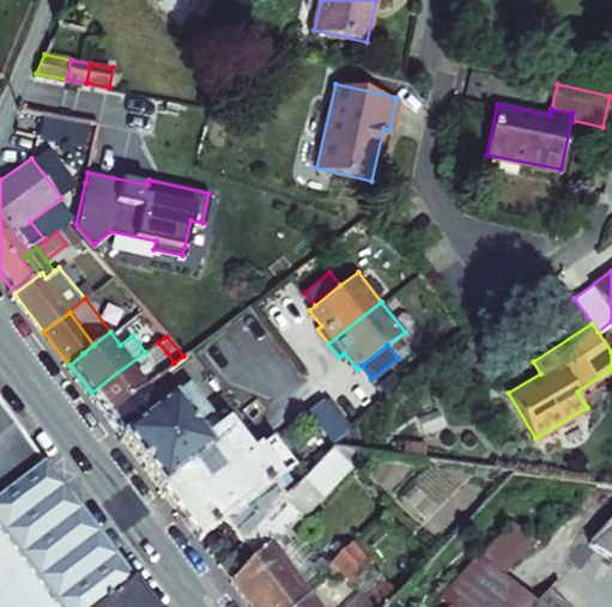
[(153,363),(145,352),(91,393),(107,414),(149,383),(174,363),(167,352),(153,363)]
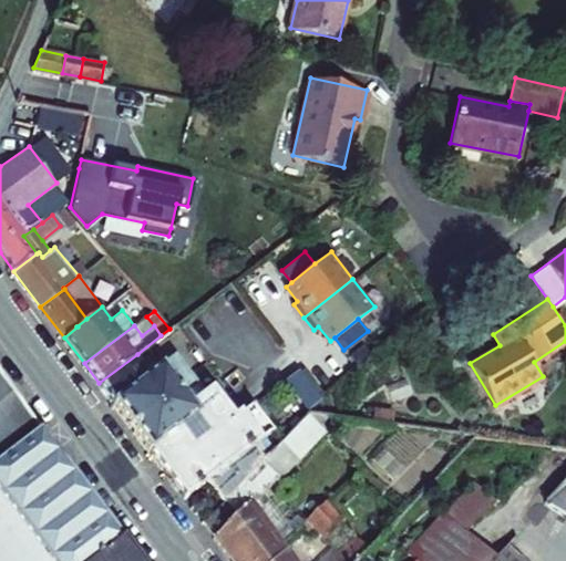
[(224,392),(217,383),(204,393),(174,353),(166,359),(167,361),(152,373),(114,403),(150,448),(217,397),(224,392)]
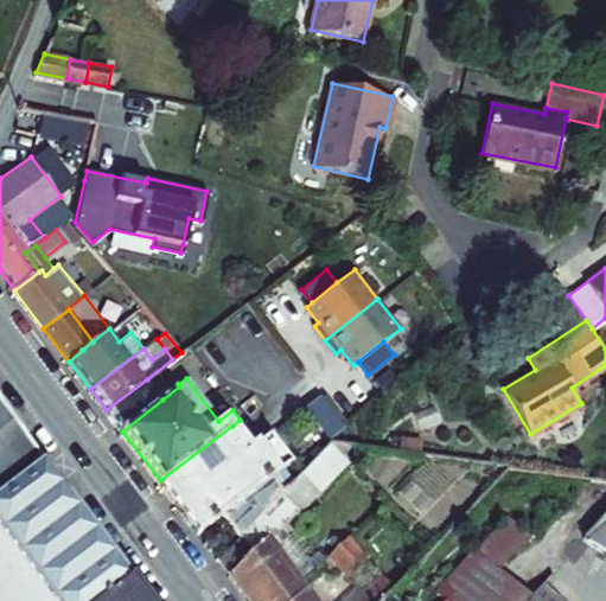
[(163,400),(147,379),(106,410),(122,432),(163,400)]
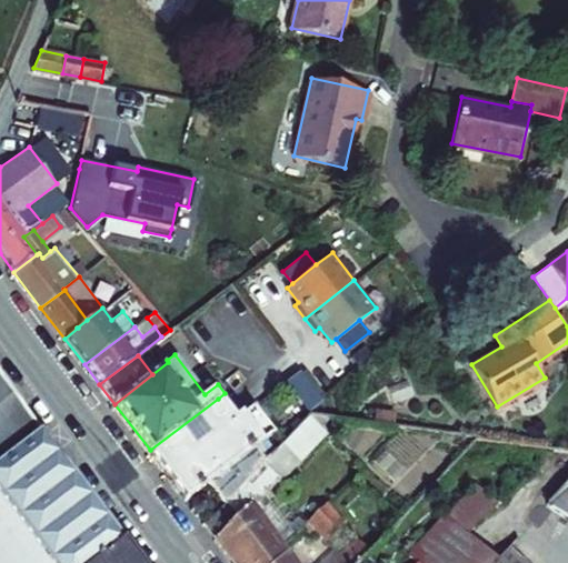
[(302,370),(275,391),(297,421),(325,400),(302,370)]
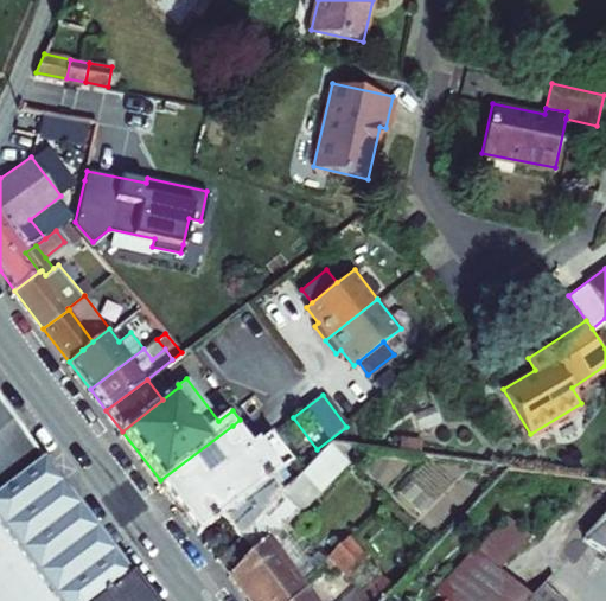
[(0,397),(0,491),(44,459),(0,397)]
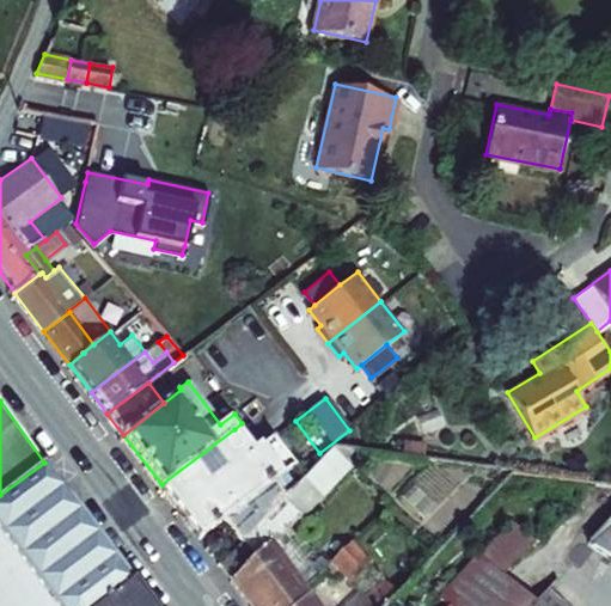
[(222,518),(250,497),(228,470),(251,452),(251,451),(238,434),(246,428),(242,423),(234,429),(162,484),(200,536),(222,518)]
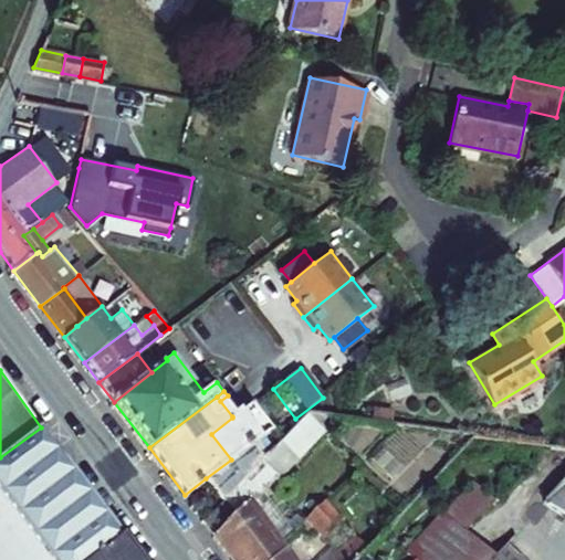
[(267,433),(273,428),(252,401),(232,416),(232,418),(211,434),(231,460),(252,443),(265,432),(267,433)]
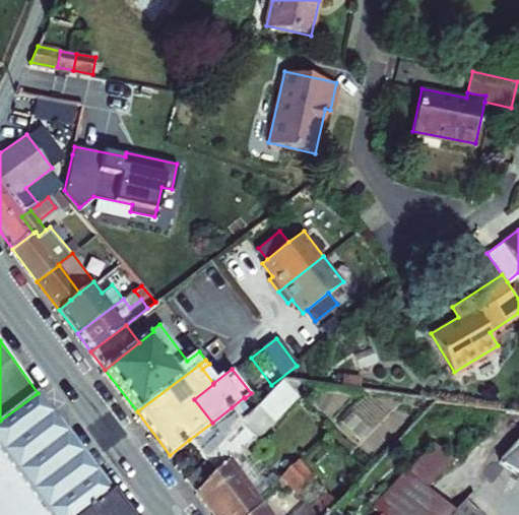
[(344,373),(342,385),(362,388),(364,375),(344,373)]
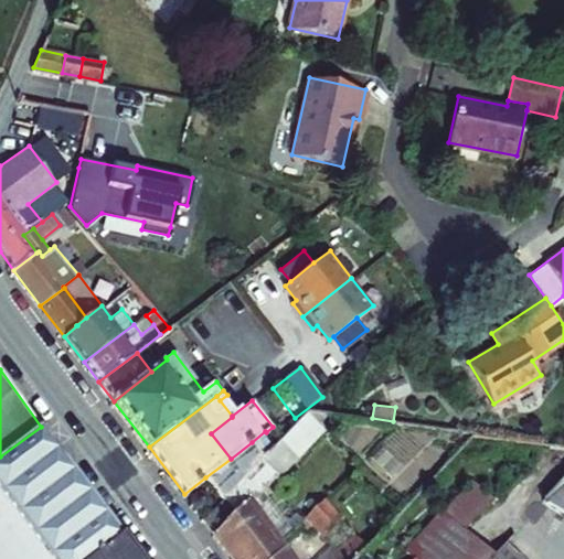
[(203,518),(233,558),(261,558),(280,541),(251,502),(263,490),(278,475),(300,452),(297,449),(320,425),(306,411),(275,444),(263,457),(222,500),(203,518)]
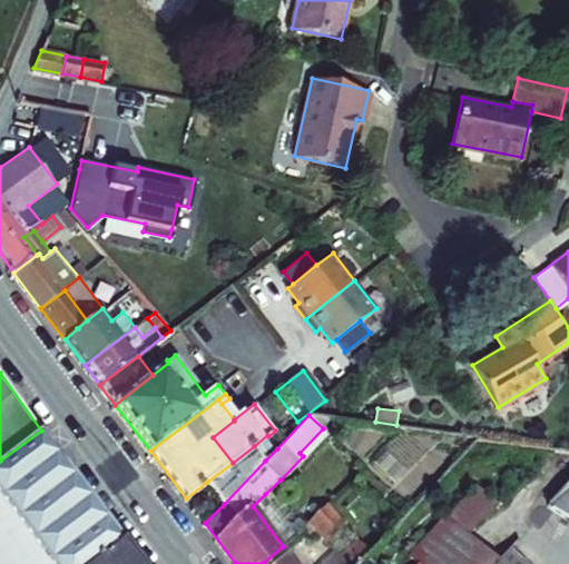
[(0,563),(90,563),(123,540),(41,431),(0,461),(0,563)]
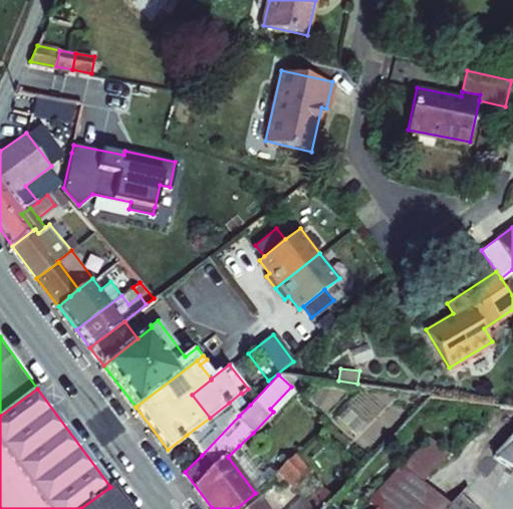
[(239,416),(250,405),(242,394),(241,393),(229,403),(239,416)]
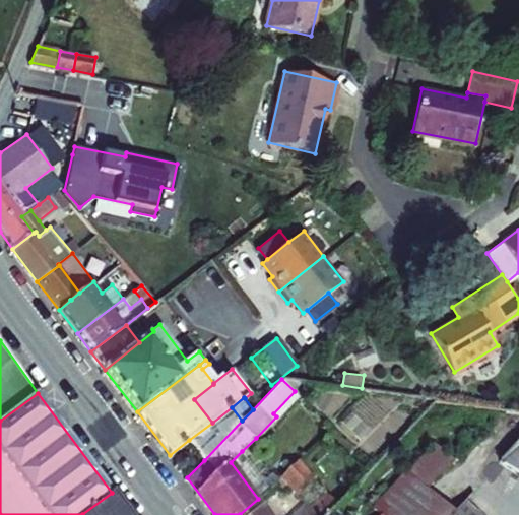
[(189,440),(204,460),(242,421),(232,407),(212,423),(189,440)]
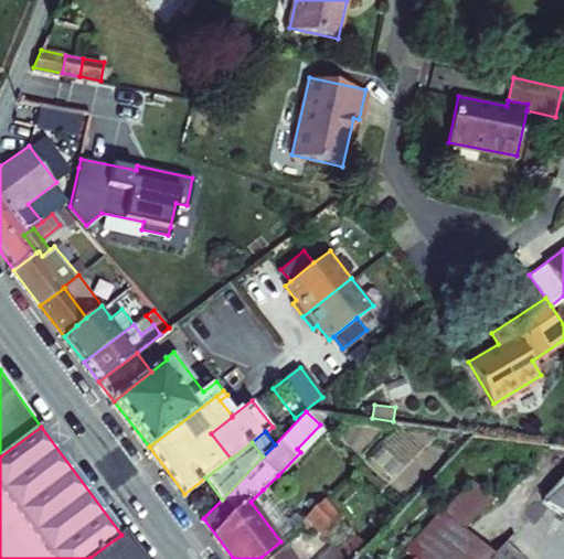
[(563,474),(544,497),(563,509),(563,474)]
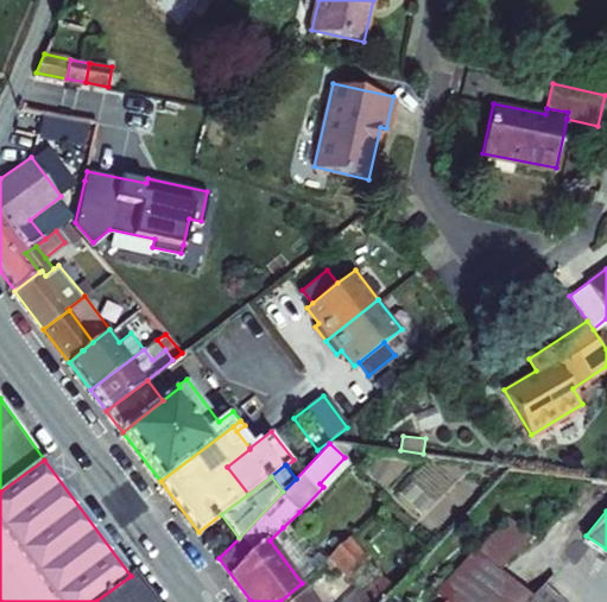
[(525,601),(532,595),(501,568),(531,534),(509,515),(479,549),(476,546),(436,590),(447,599),(443,601),(525,601)]
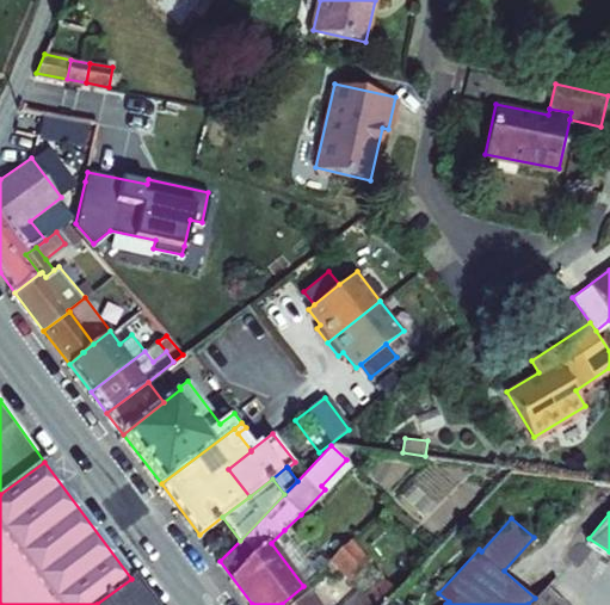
[(303,586),(316,573),(284,530),(271,543),(303,586)]
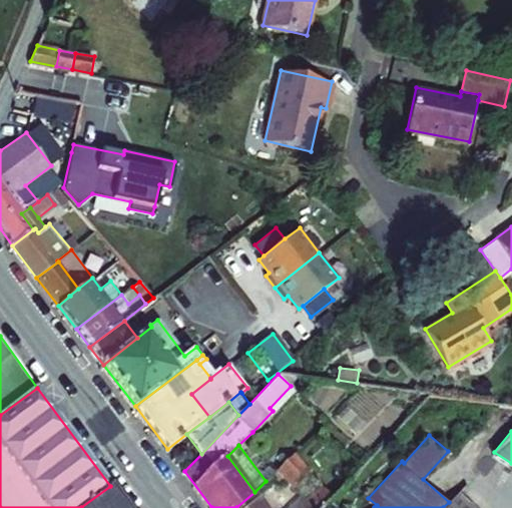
[(180,446),(174,450),(174,457),(177,462),(184,463),(189,459),(190,452),(187,447),(180,446)]
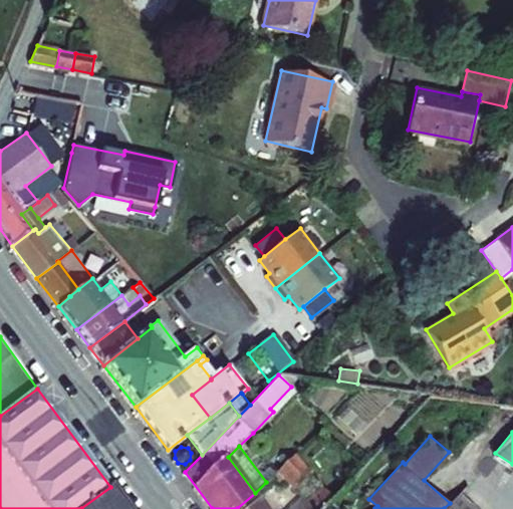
[(283,474),(296,486),(312,471),(294,453),(273,474),(279,479),(283,474)]
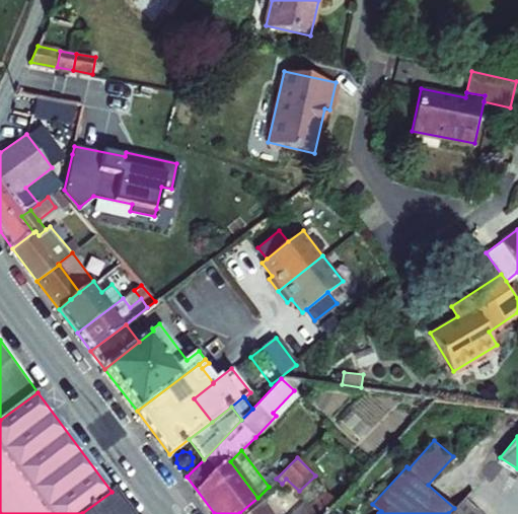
[(334,503),(338,500),(325,489),(322,492),(334,503)]
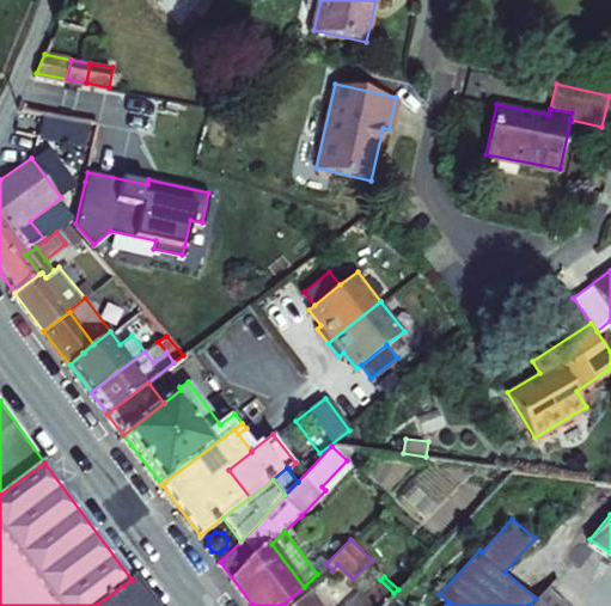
[(151,605),(132,580),(97,605),(151,605)]
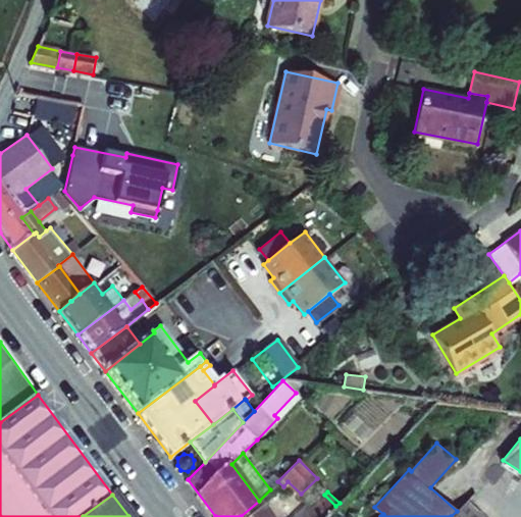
[(251,516),(324,516),(335,506),(324,495),(312,507),(302,516),(270,516),(263,507),(251,516)]
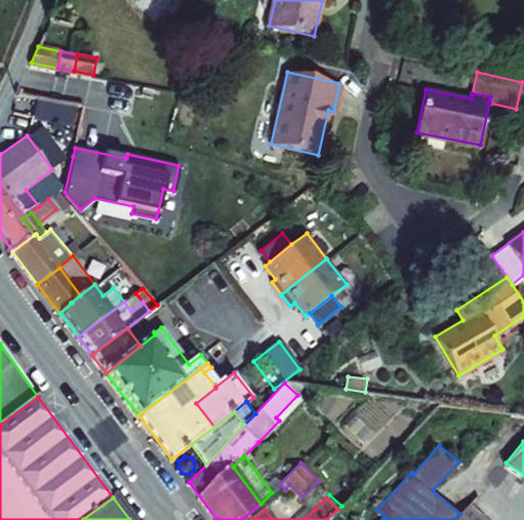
[(453,519),(488,519),(471,503),(459,514),(453,519)]
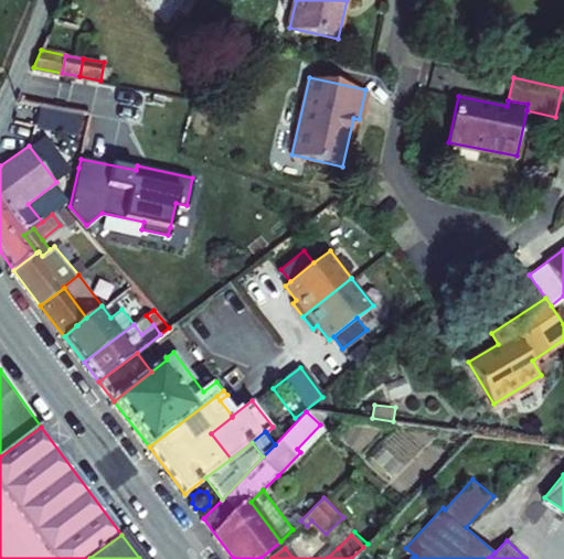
[(285,548),(293,558),(327,558),(338,548),(332,543),(315,558),(302,558),(291,543),(285,548)]
